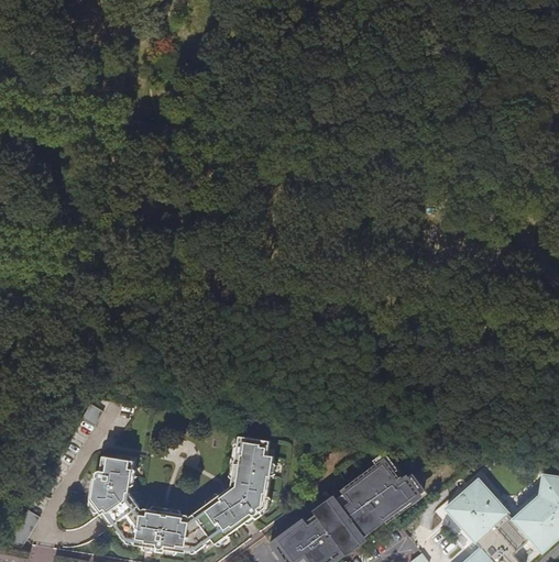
[(90,399),(88,404),(100,410),(106,401),(90,399)]
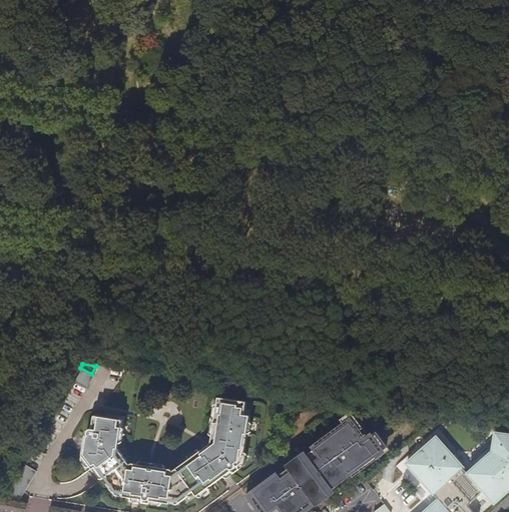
[(91,374),(80,368),(72,381),(83,387),(91,374)]
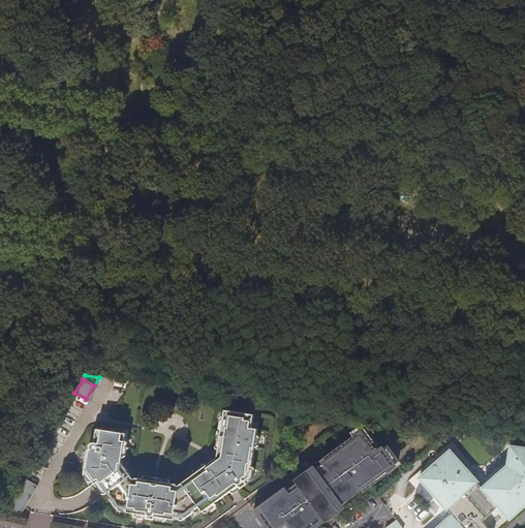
[(45,441),(24,478),(35,486),(86,399),(74,393),(71,398),(45,441)]
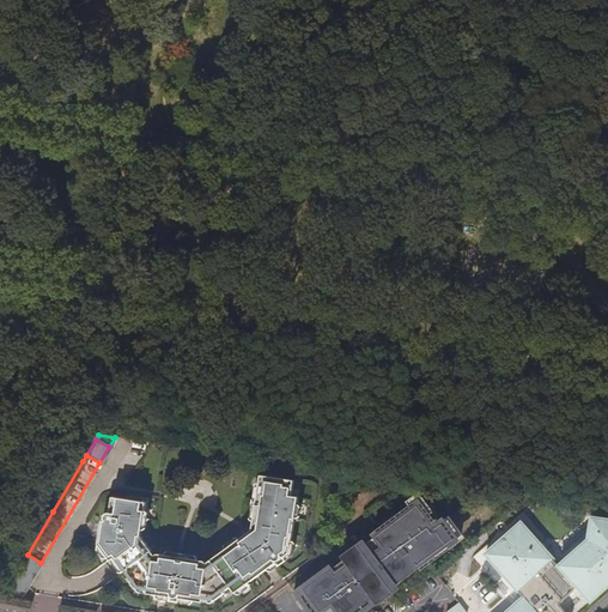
[(202,559),(178,556),(177,559),(175,559),(175,556),(154,552),(150,557),(146,553),(150,550),(139,535),(144,501),(109,496),(107,513),(105,513),(103,514),(102,515),(102,517),(103,519),(103,520),(99,520),(98,523),(101,523),(101,531),(98,531),(96,544),(108,559),(111,557),(121,571),(123,570),(127,576),(126,577),(132,587),(145,588),(144,592),(157,594),(158,589),(164,591),(164,595),(169,595),(169,594),(171,595),(171,597),(174,597),(175,595),(177,595),(177,598),(200,601),(201,597),(213,599),(223,592),(222,589),(229,585),(233,592),(259,573),(267,568),(265,565),(271,562),(272,564),(275,561),(274,559),(275,559),(277,559),(278,559),(279,558),(280,558),(280,557),(281,556),(281,555),(283,556),(289,551),(296,494),(290,494),(292,478),(259,473),(251,528),(254,532),(250,534),(249,533),(245,532),(225,546),(228,550),(212,562),(211,561),(207,564),(202,559)]
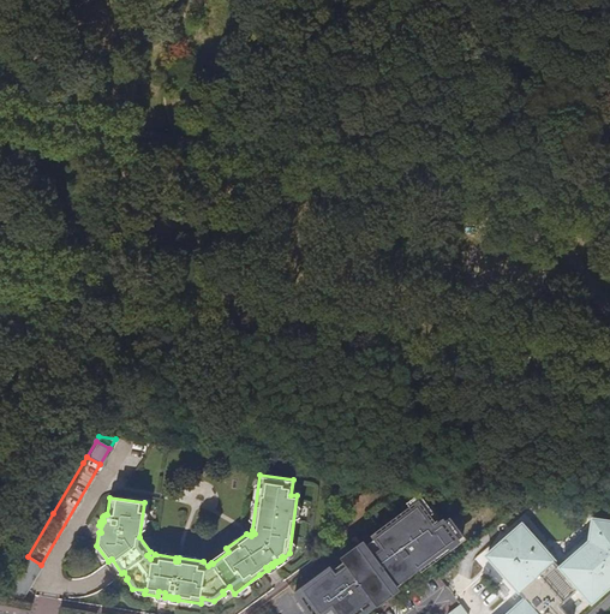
[(352,613),(393,584),(402,584),(399,579),(416,566),(418,568),(452,540),(440,525),(434,531),(414,508),(374,542),(375,546),(332,577),(329,574),(303,594),(309,603),(316,613),(314,613),(352,613)]
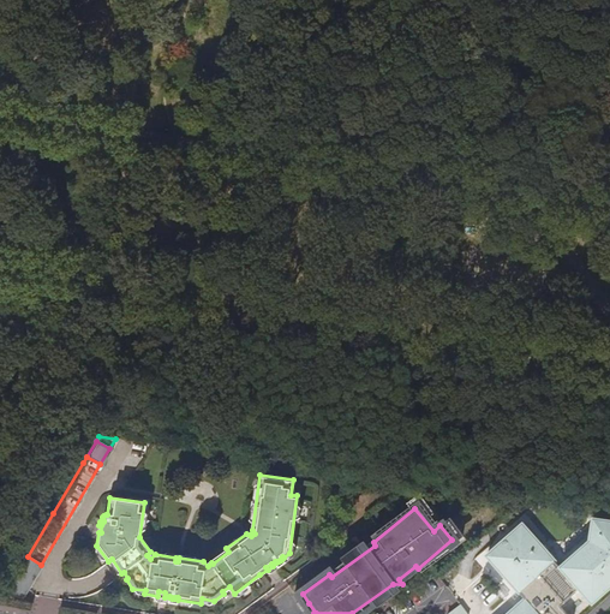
[(519,524),(483,555),(521,598),(503,613),(564,613),(556,606),(576,588),(588,602),(609,583),(609,520),(591,518),(587,540),(557,567),(519,524)]
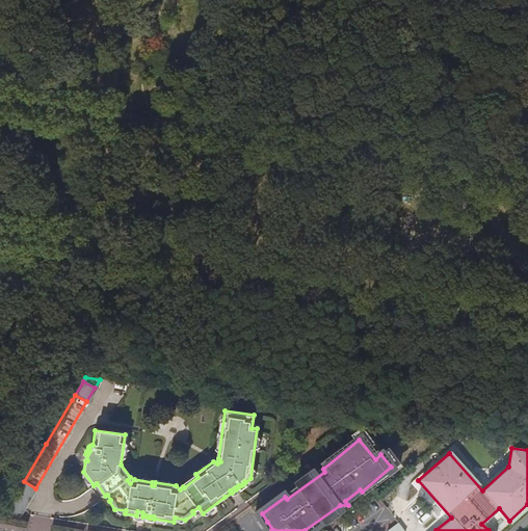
[(179,486),(176,485),(180,489),(183,486),(184,487),(198,477),(195,474),(179,486)]
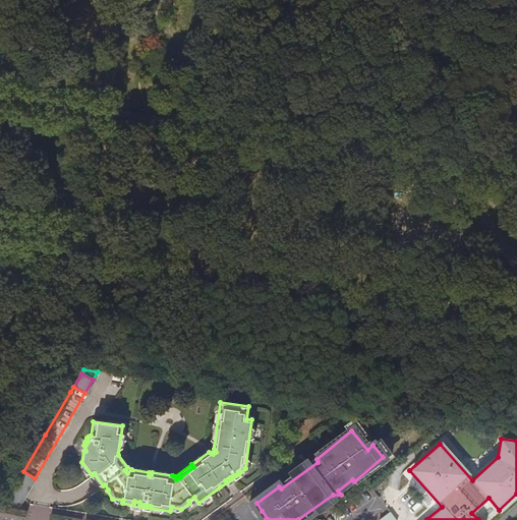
[(425,502),(432,497),(405,466),(398,472),(425,502)]
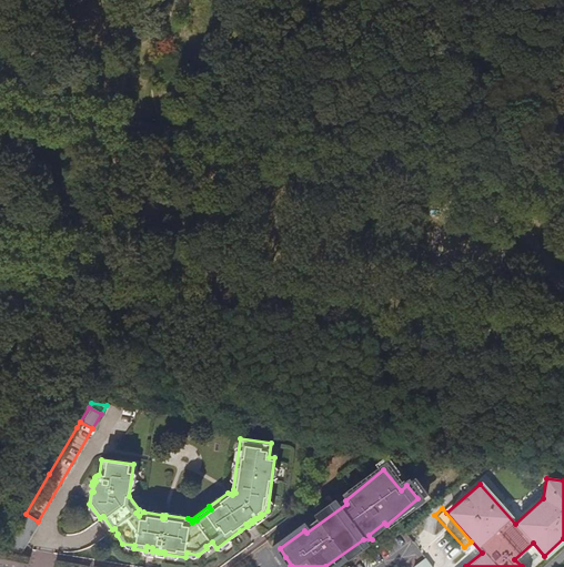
[(38,522),(26,514),(11,538),(4,548),(19,552),(21,548),(38,522)]
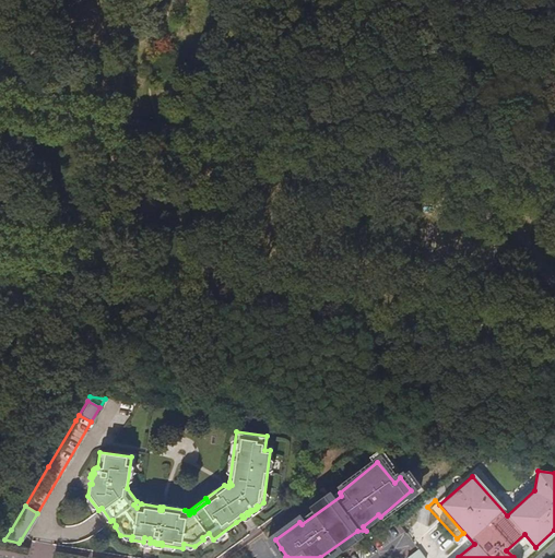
[(275,539),(299,522),(297,519),(266,542),(274,554),(281,548),(275,539)]
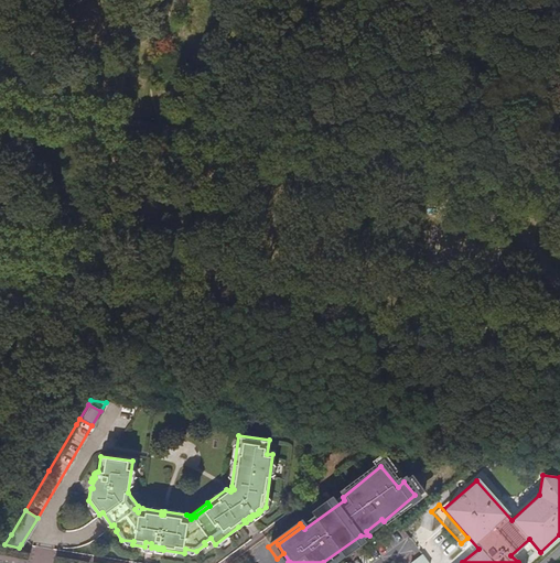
All buildings are outlined.
